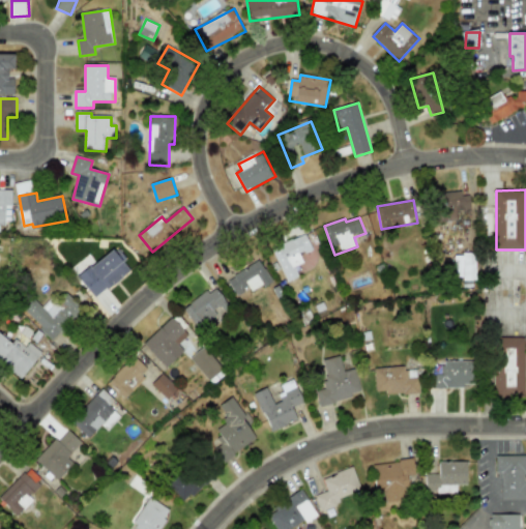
[(314,250),(307,234),(273,250),(289,283),(305,275),(300,265),(305,263),(302,256),(314,250)]
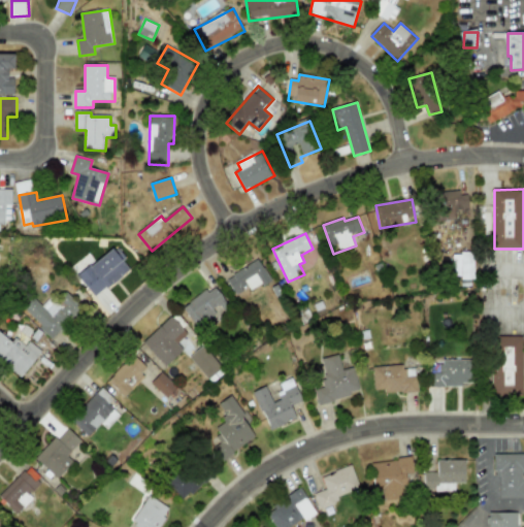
[(132,270),(125,262),(128,260),(118,246),(79,276),(97,298),(132,270)]
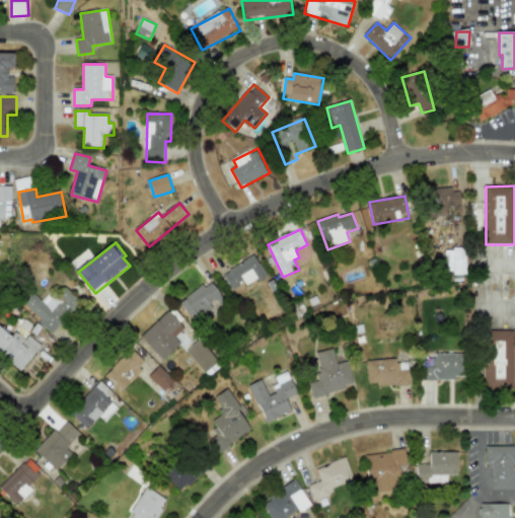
[(467,249),(446,249),(446,275),(467,274),(467,249)]
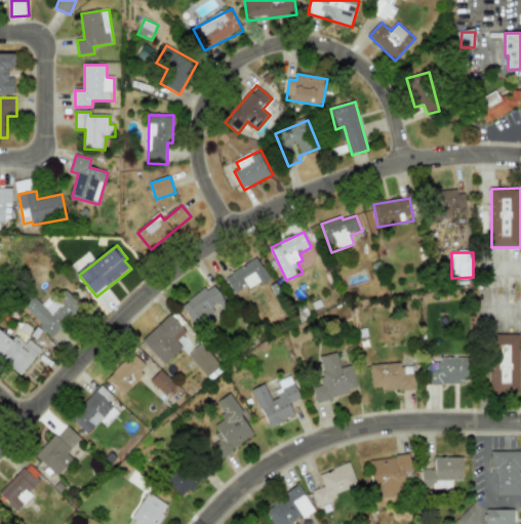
[(271,279),(258,258),(227,277),(236,293),(248,285),(251,290),(271,279)]
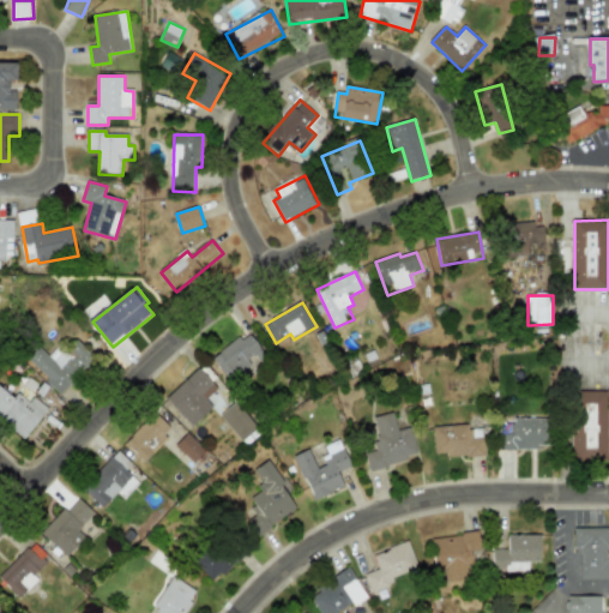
[(215,360),(231,382),(258,360),(259,361),(267,354),(249,332),(215,360)]
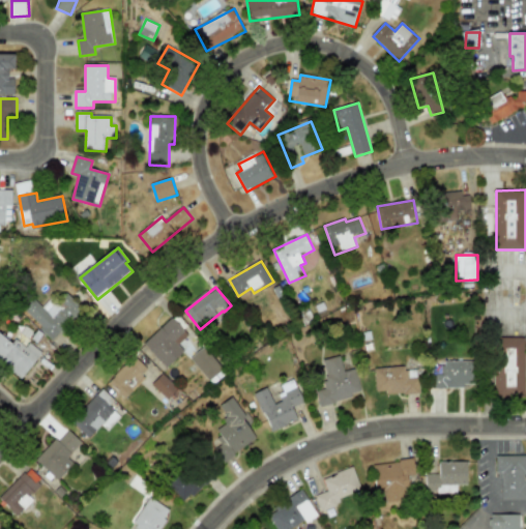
[(53,341),(84,313),(67,294),(59,301),(55,298),(44,309),(34,298),(24,307),(53,341)]
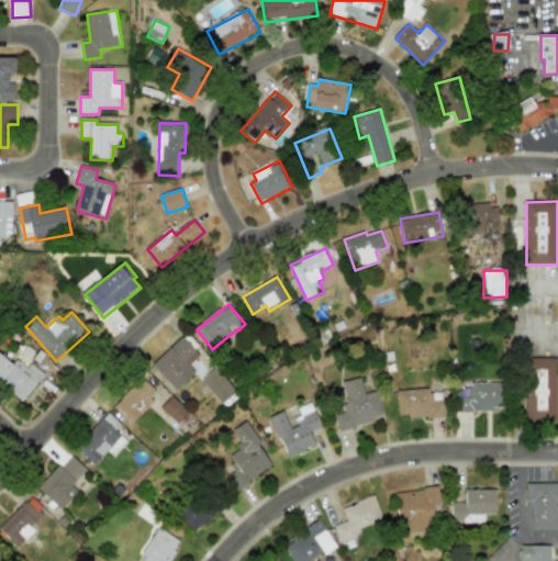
[(191,367),(202,356),(183,337),(154,365),(178,390),(197,372),(191,367)]
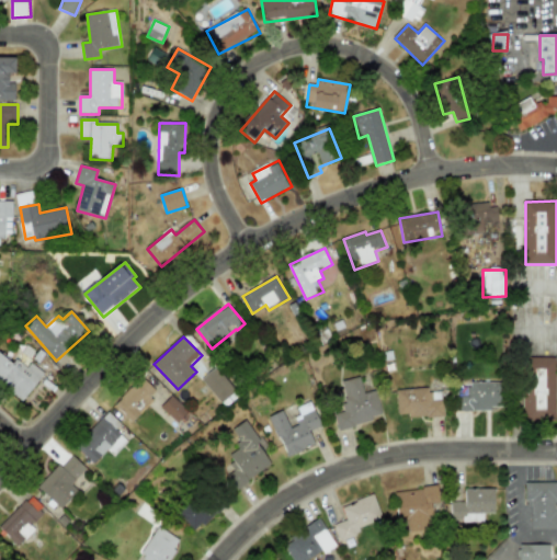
[(0,383),(26,401),(46,373),(33,364),(30,368),(18,361),(15,364),(0,353),(0,383)]
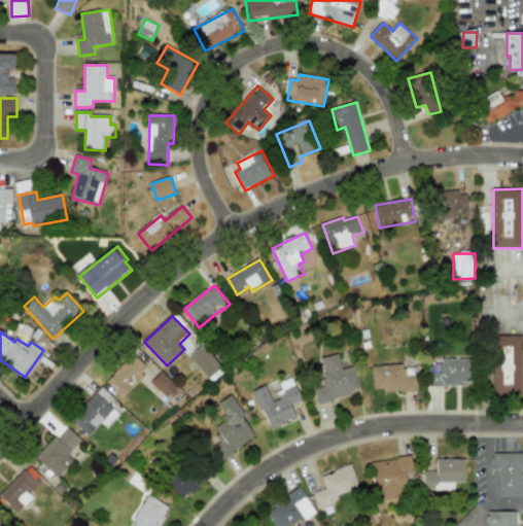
[(522,336),(493,337),(494,396),(522,395),(522,336)]
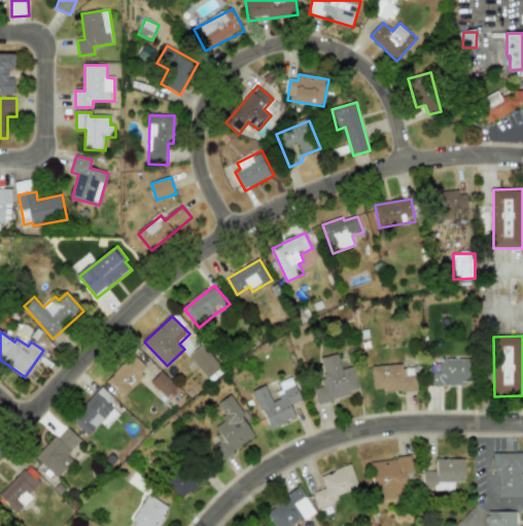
[(190,357),(210,378),(222,366),(204,345),(190,357)]
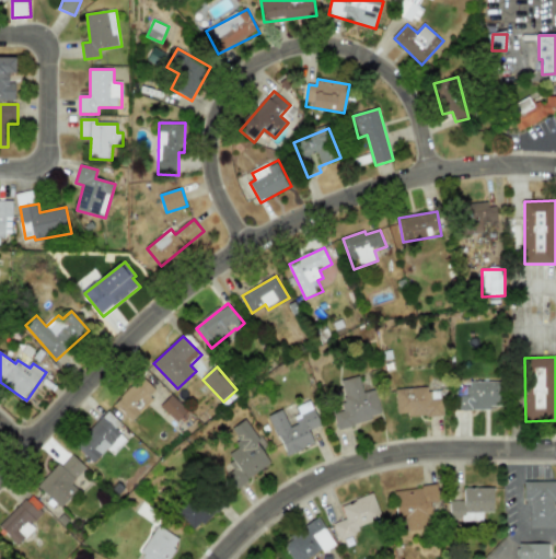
[(132,421),(160,393),(143,376),(116,405),(132,421)]
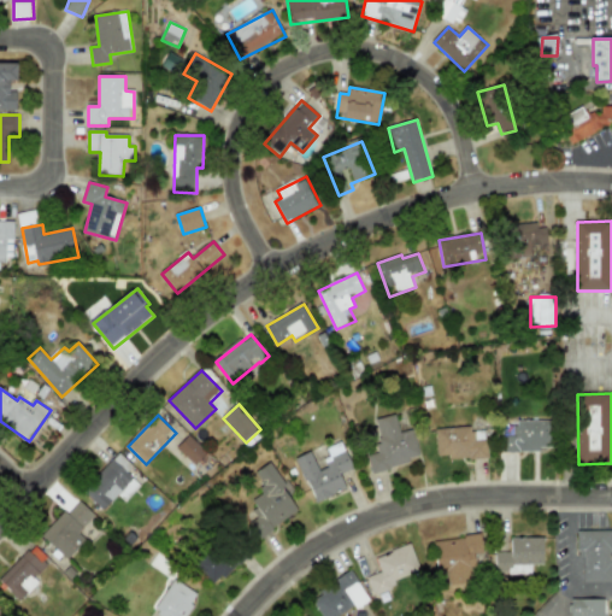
[(374,471),(422,461),(416,429),(402,433),(398,415),(376,420),(383,453),(370,456),(374,471)]
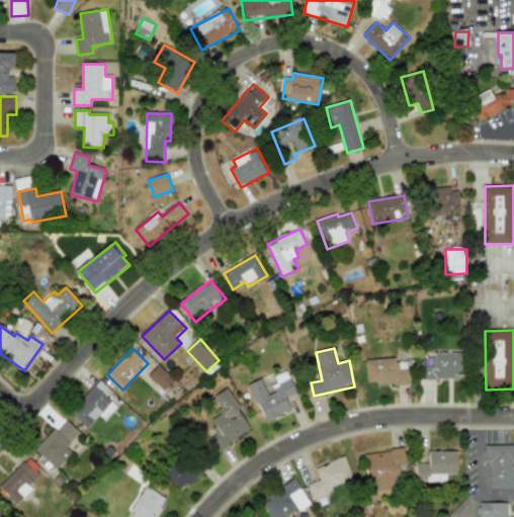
[(463,353),(433,354),(433,365),(425,366),(425,379),(464,378),(463,353)]
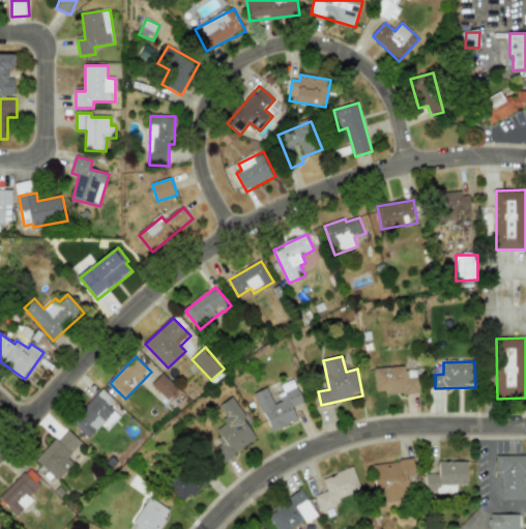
[(377,394),(420,393),(419,370),(407,371),(406,368),(376,369),(377,394)]
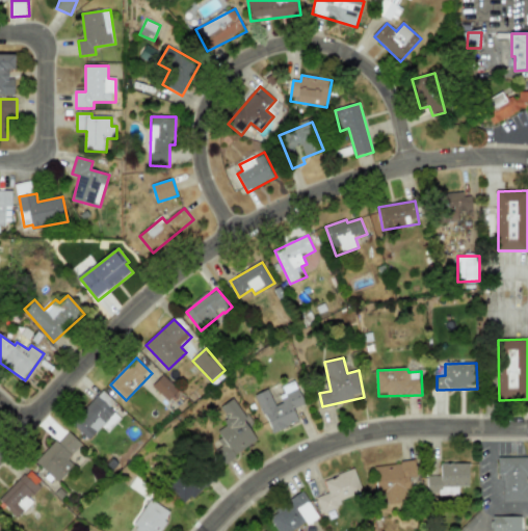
[(170,401),(180,390),(164,375),(154,387),(170,401)]
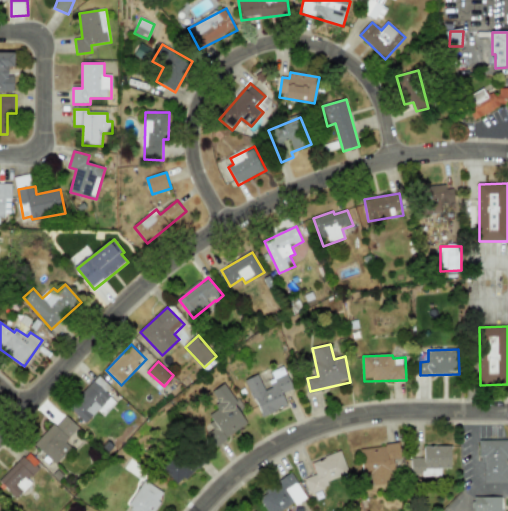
[(261,417),(289,407),(284,393),(294,390),(286,367),(271,373),(276,387),(266,391),(260,375),(248,379),(261,417)]
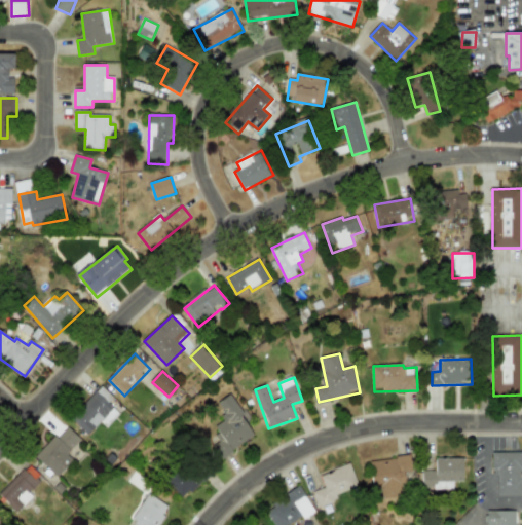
[(121,414),(110,404),(115,398),(103,386),(72,419),(89,436),(102,422),(108,427),(121,414)]
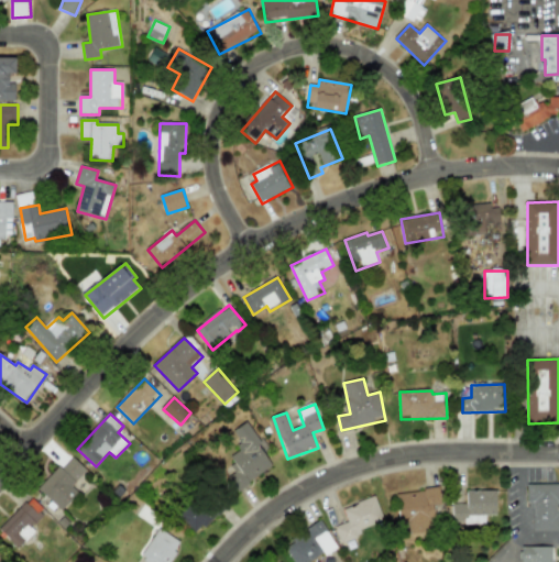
[(276,466),(249,422),(233,432),(244,450),(230,459),(239,473),(230,478),(238,491),(276,466)]
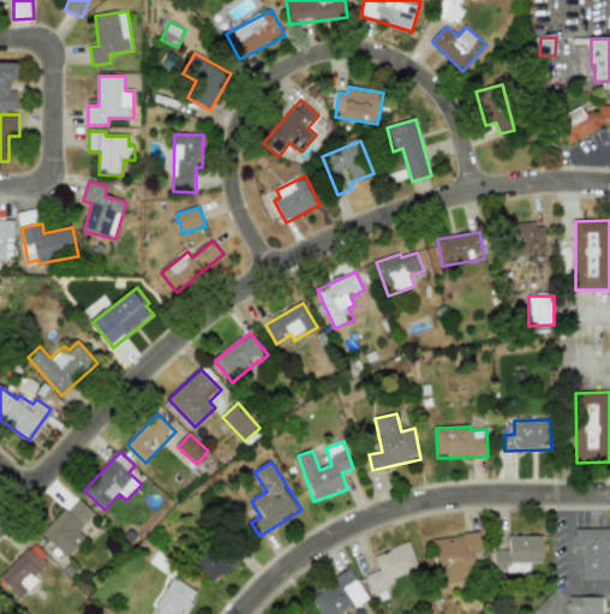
[(45,536),(69,559),(88,538),(81,531),(96,514),(79,498),(45,536)]
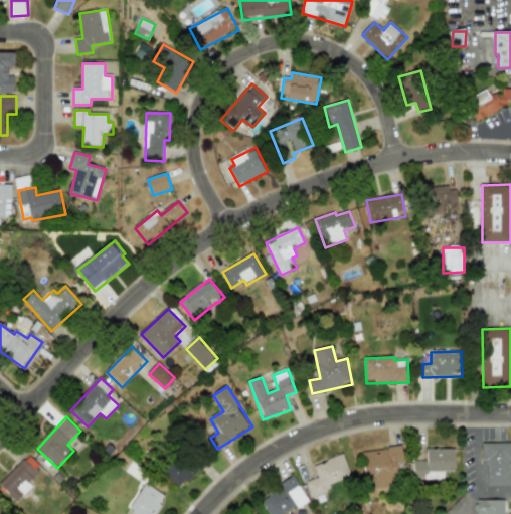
[(510,443),(483,444),(483,460),(489,460),(489,486),(510,485),(510,443)]
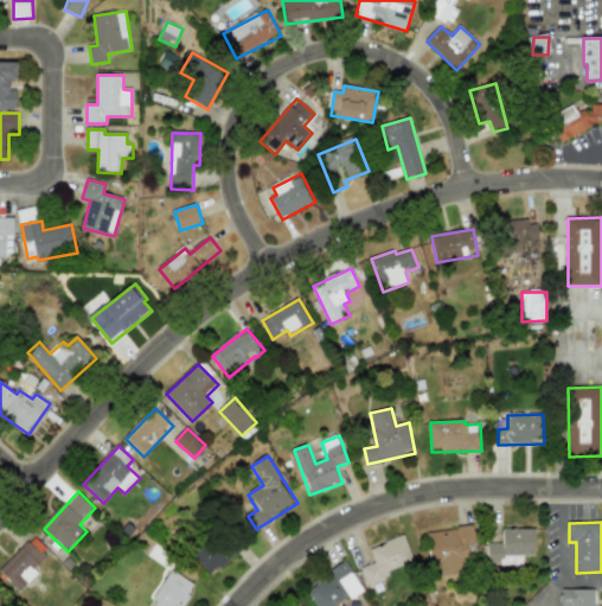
[(442,576),(471,574),(468,544),(476,543),(475,528),(429,531),(431,563),(441,562),(442,576)]
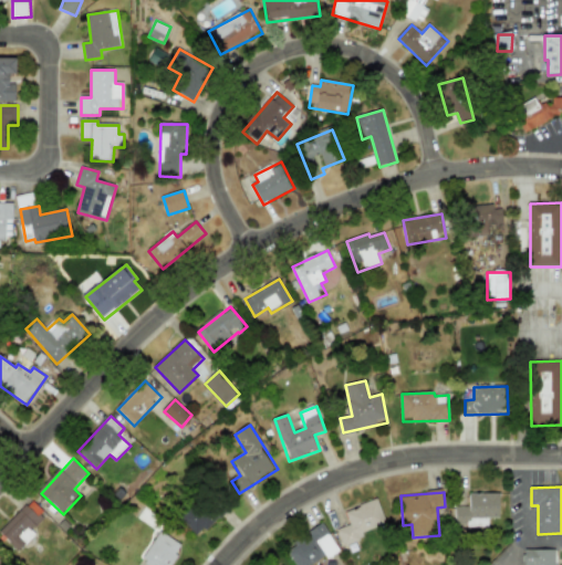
[(501,493),(471,493),(470,508),(457,508),(457,526),(489,527),(490,518),(501,519),(501,493)]
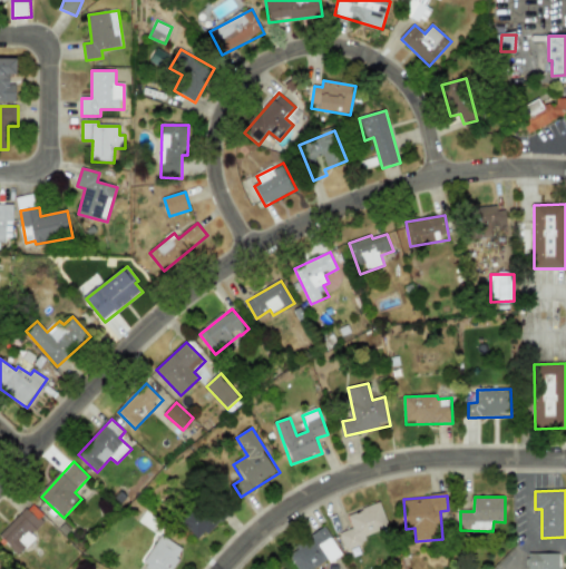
[(232,511),(221,501),(207,513),(197,503),(179,520),(199,541),(232,511)]
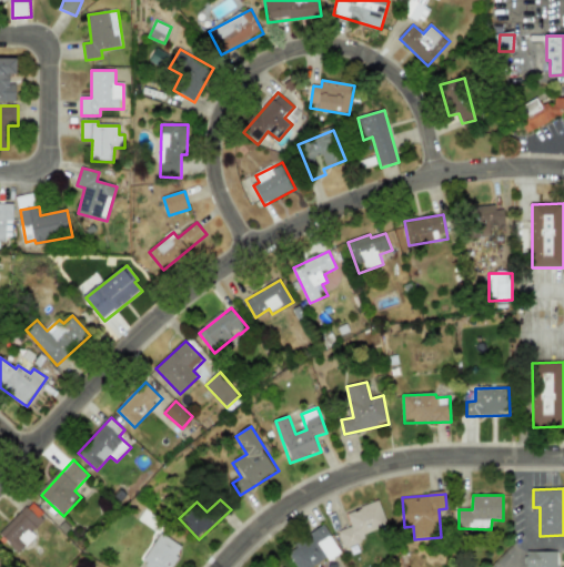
[(344,545),(391,529),(381,500),(348,513),(353,527),(340,532),(344,545)]
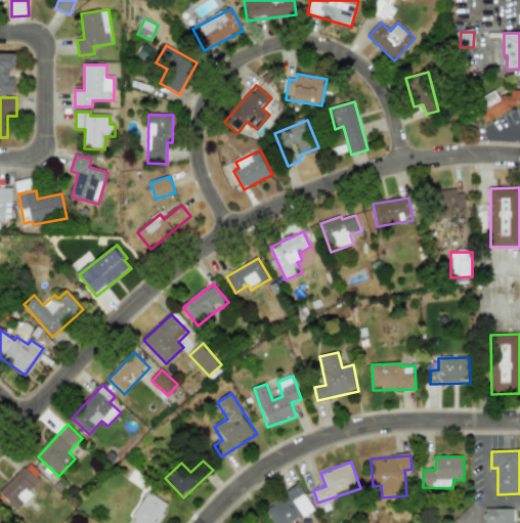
[(1,493),(16,509),(43,481),(27,467),(1,493)]
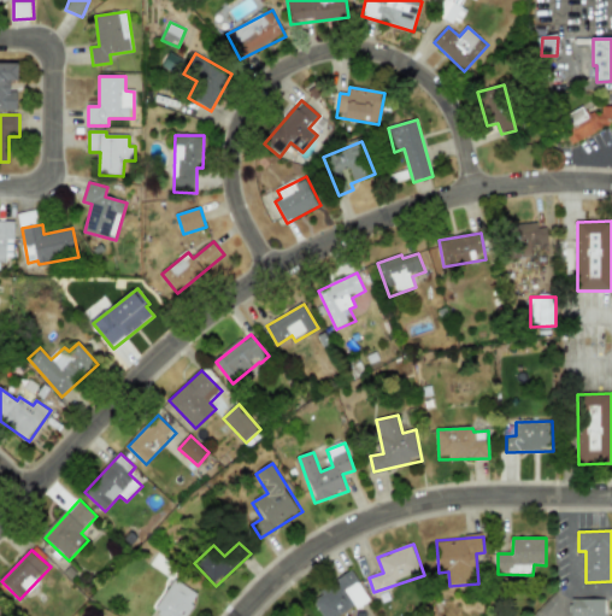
[(345,615),(371,598),(352,572),(312,599),(323,615),(345,615)]
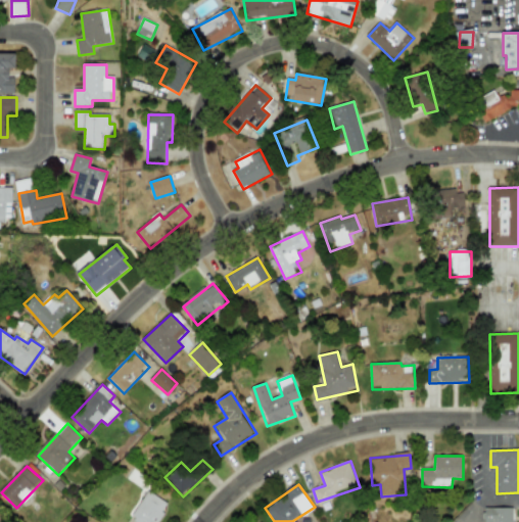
[(159,521),(171,506),(149,491),(132,518),(137,521),(159,521)]
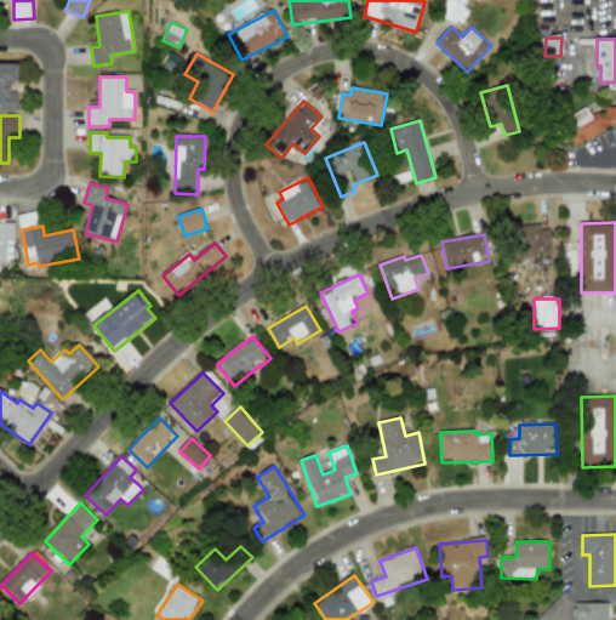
[(610,619),(611,604),(581,603),(580,619),(610,619)]
